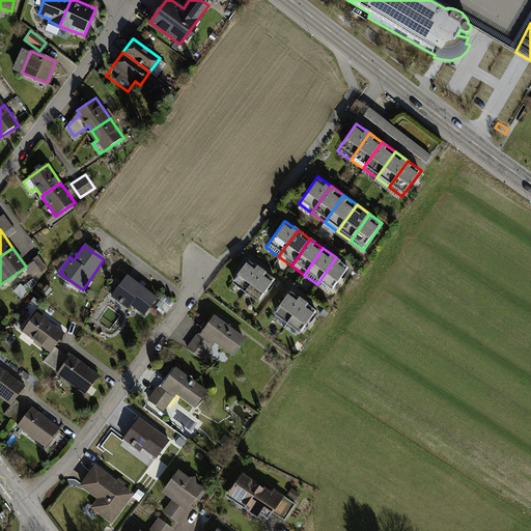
[(31,260),(36,272),(47,267),(40,255),(31,260)]
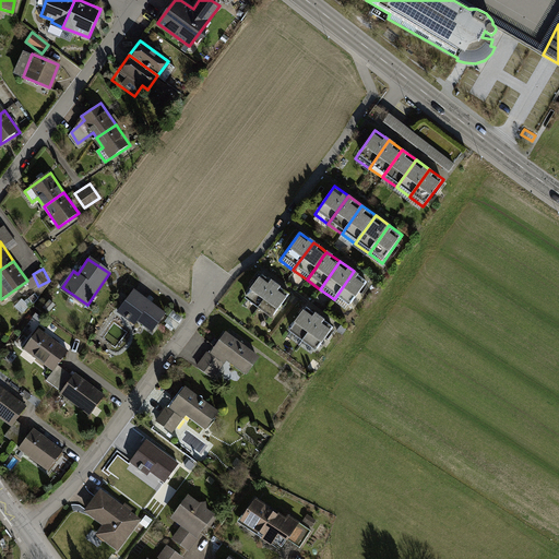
[(367,281),(354,271),(334,299),(347,309),(367,281)]
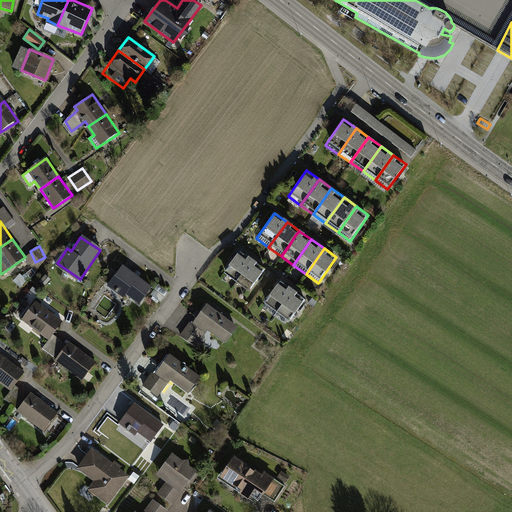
[(255,258),(242,249),(225,274),(238,283),(255,258)]
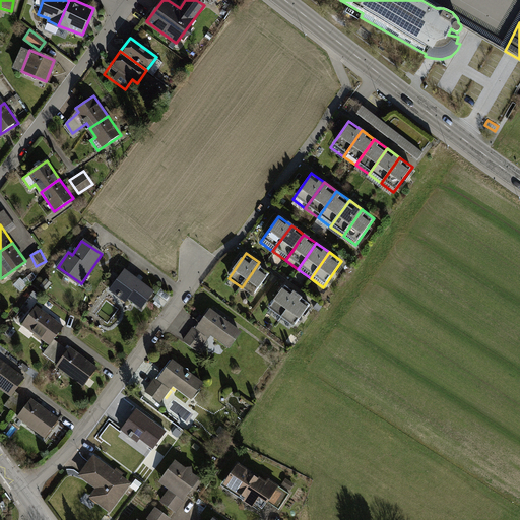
[(272,272),(259,262),(242,287),(255,297),(272,272)]
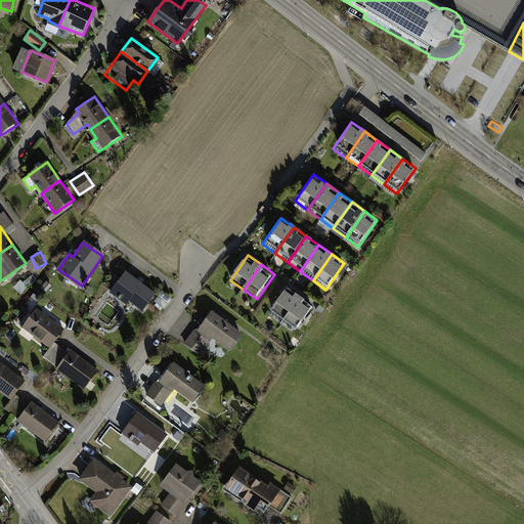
[(124,270),(107,292),(117,299),(114,303),(123,309),(128,302),(141,311),(155,294),(124,270)]
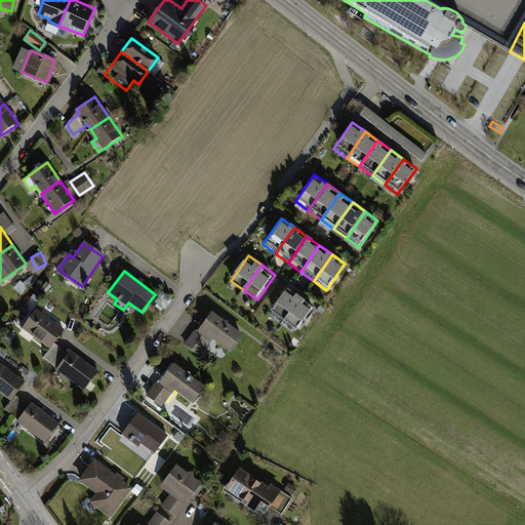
[(304,295),(290,285),(273,311),(286,320),(304,295)]
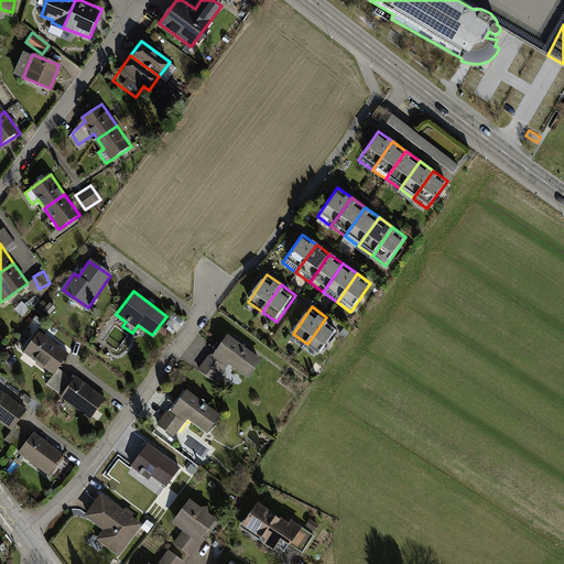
[(340,327),(326,317),(307,344),(322,354),(340,327)]
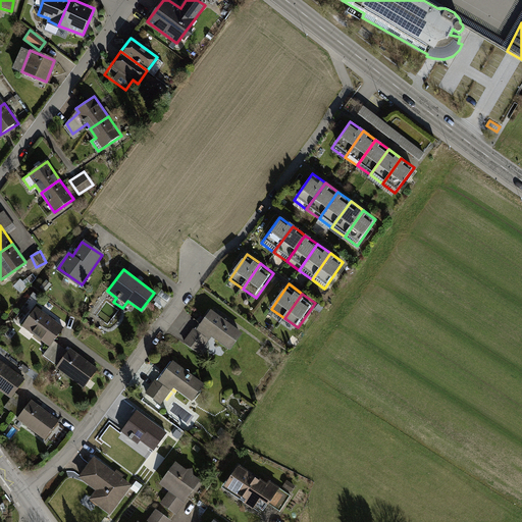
[(55,344),(65,330),(35,308),(20,326),(52,349),(55,344)]
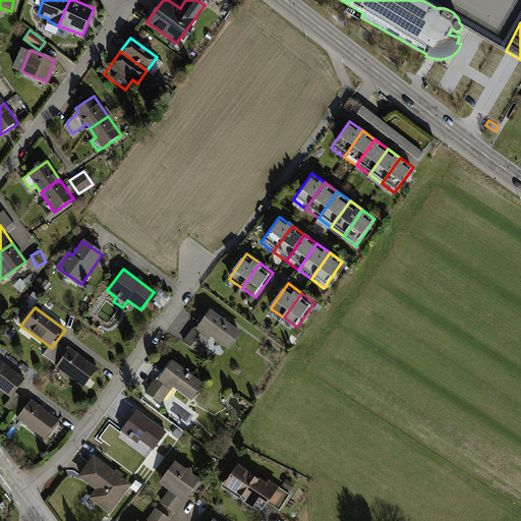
[(211,309),(197,327),(228,350),(241,334),(211,309)]
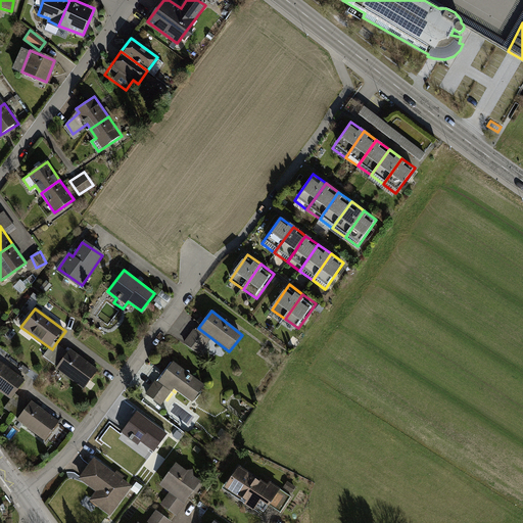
[(55,344),(52,349),(46,358),(57,366),(54,370),(85,392),(99,372),(72,352),(70,354),(55,344)]
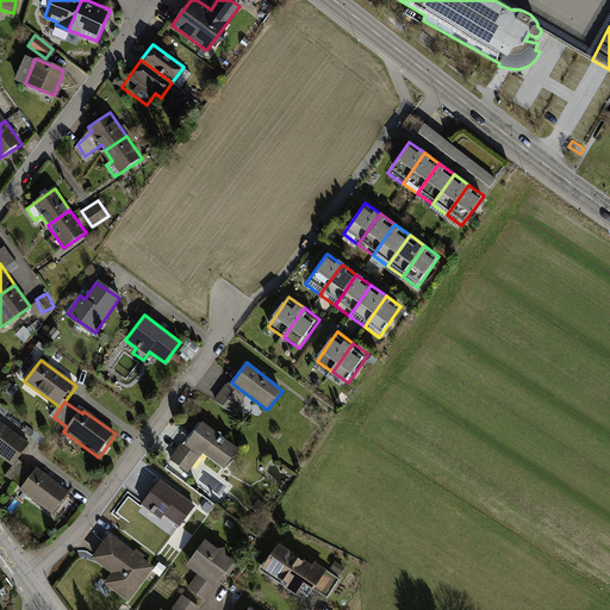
[(19,459),(30,443),(0,421),(0,454),(14,465),(19,459)]
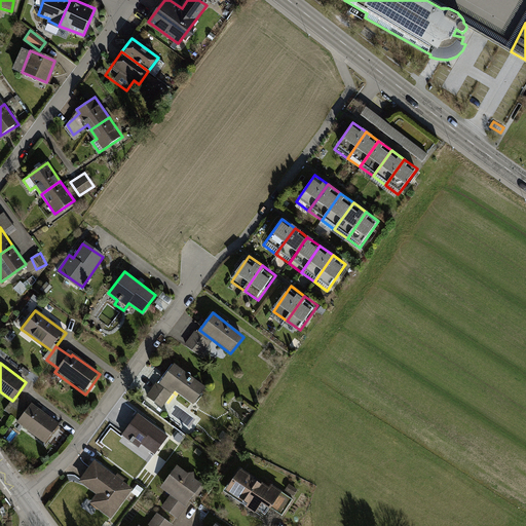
[(172,363),(148,397),(163,408),(174,392),(193,406),(207,387),(172,363)]
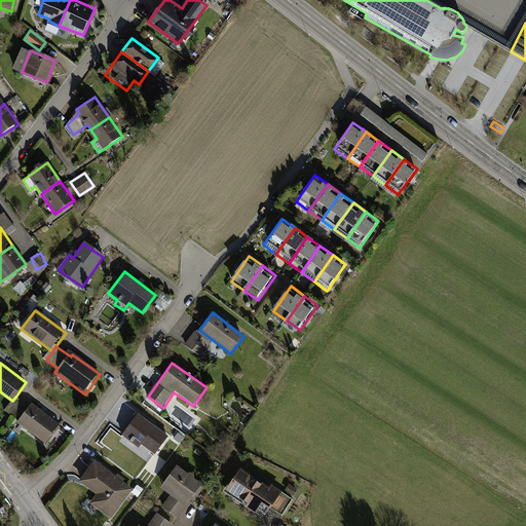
[(16,396),(12,401),(6,409),(19,417),(15,421),(46,444),(61,423),(33,404),(31,406),(16,396)]
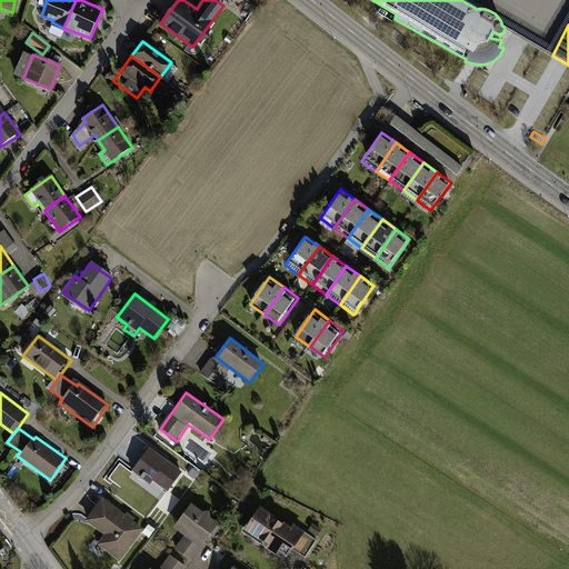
[(151,448),(133,471),(151,485),(155,480),(169,491),(183,472),(151,448)]
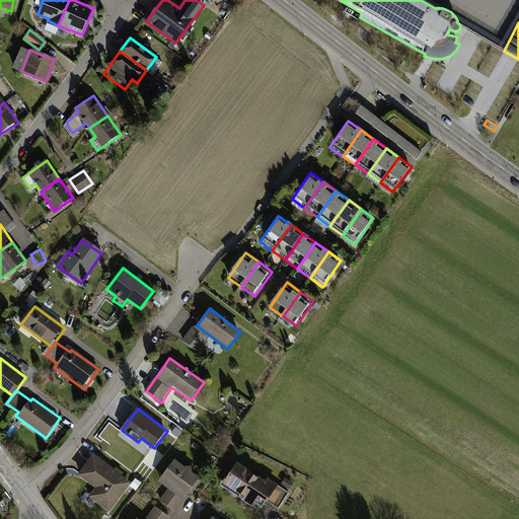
[(93,454),(79,474),(96,487),(89,497),(109,512),(132,483),(93,454)]
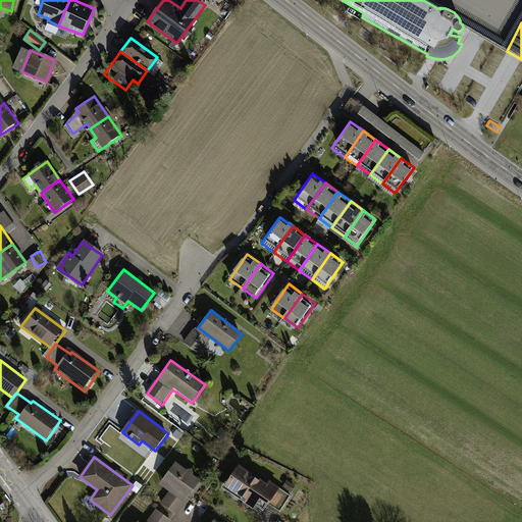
[(170,491),(163,503),(177,515),(202,480),(194,475),(194,468),(188,470),(176,463),(166,478),(167,481),(165,486),(170,491)]
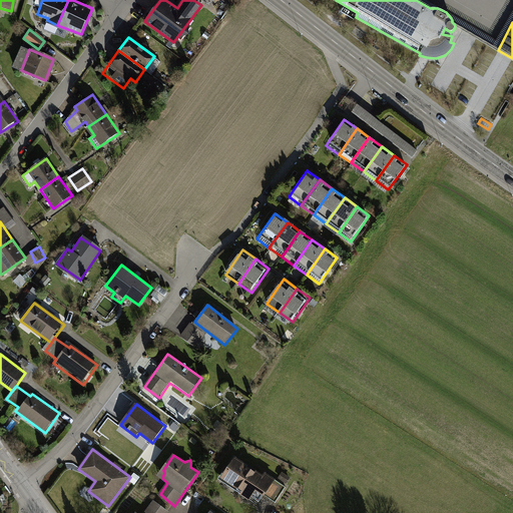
[(248,467),(233,458),(219,478),(241,493),(239,495),(247,501),(252,493),(263,500),(265,496),(275,503),(285,488),(264,473),(262,476),(255,472),(253,474),(247,469),(248,467)]
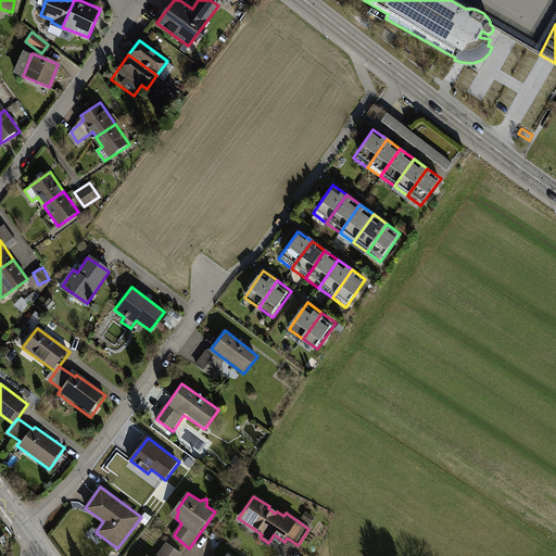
[(306,513),(302,518),(310,523),(314,518),(306,513)]
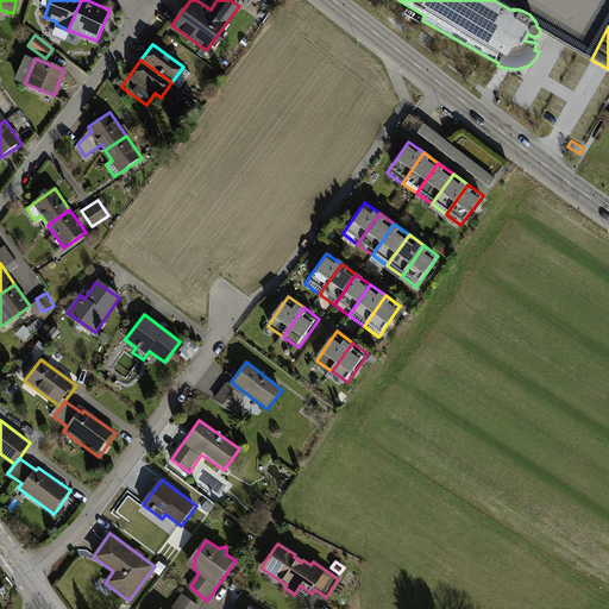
[(184,596),(175,607),(176,608),(177,608),(199,608),(200,608),(184,596)]
